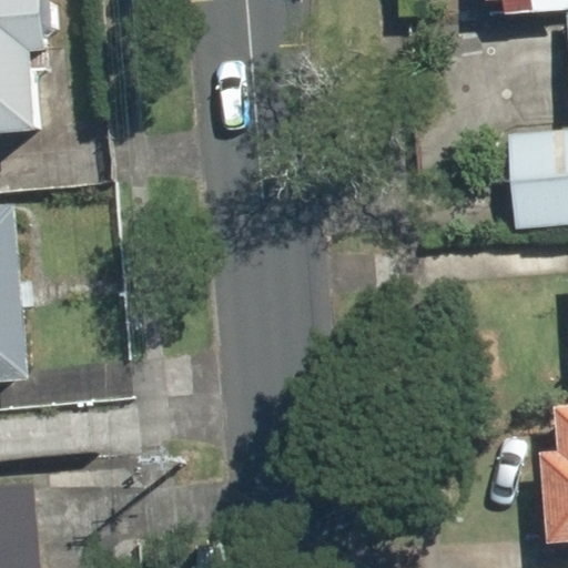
[(0,0),(0,140),(41,137),(33,56),(54,53),(49,0),(0,0)]
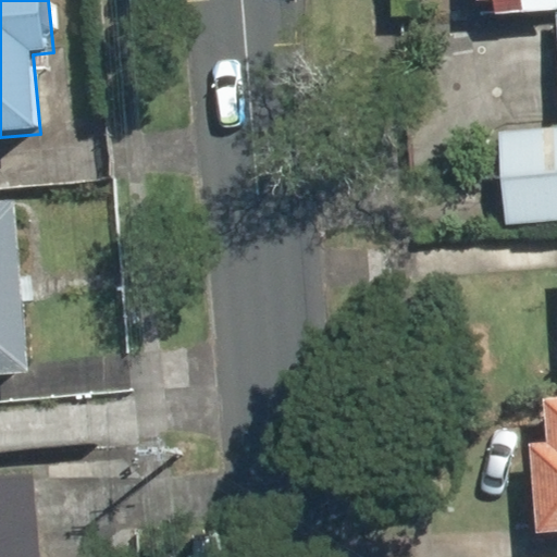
[(556,127),(497,134),(505,226),(556,221),(556,127)]
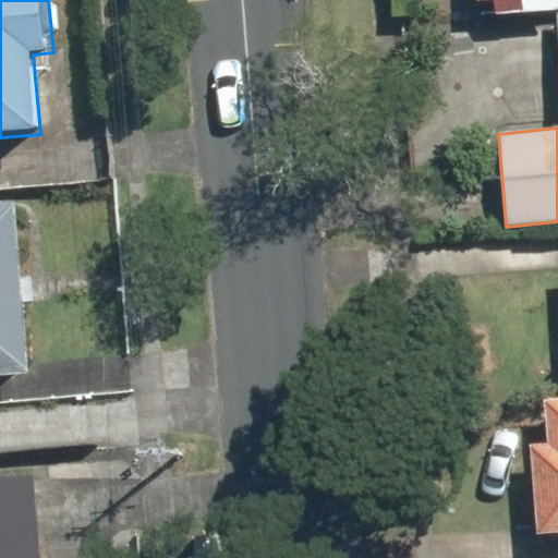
[(0,203),(0,378),(35,376),(21,202),(0,203)]
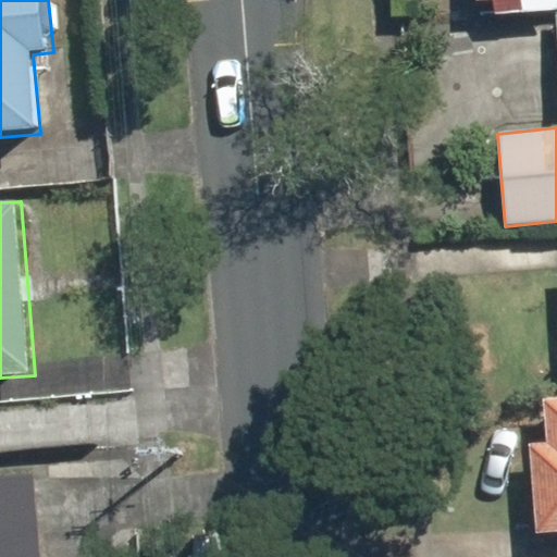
[(556,398),(551,399),(555,443),(536,445),(544,533),(556,531),(556,398)]
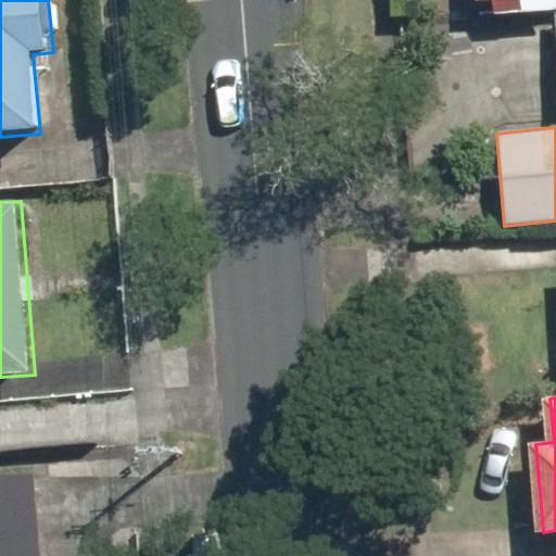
[(0,474),(0,555),(39,555),(33,471),(0,474)]
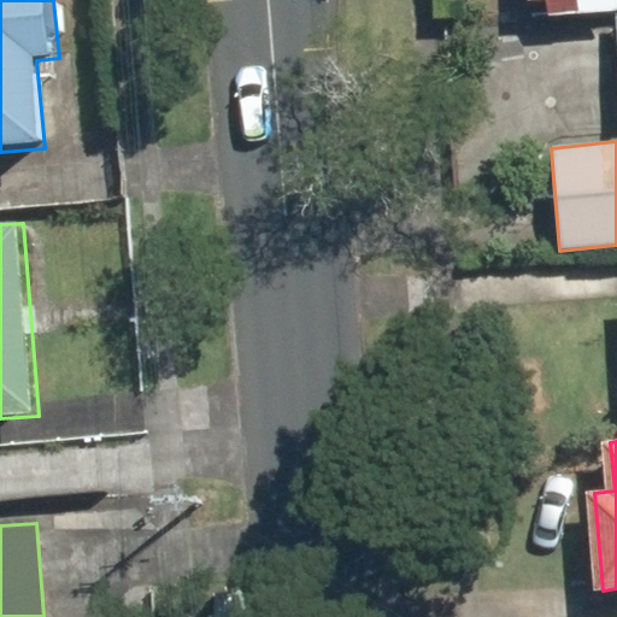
All buildings are outlined.
